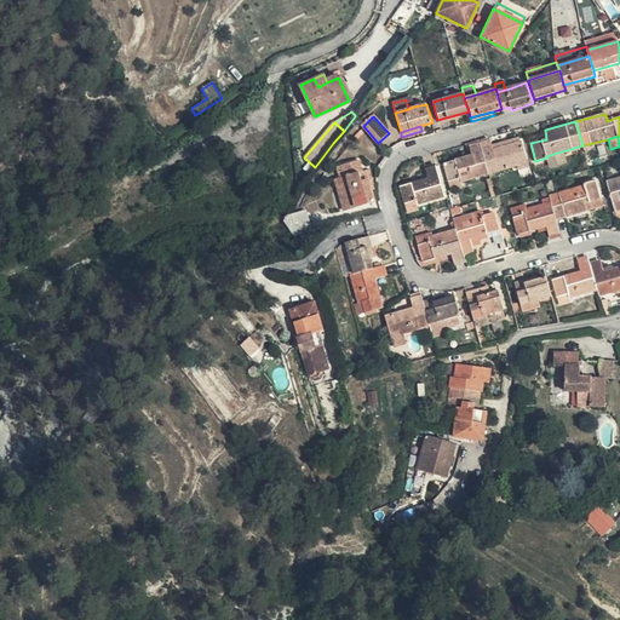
[(494,150),(491,141),(480,144),(488,174),(517,166),(516,162),(526,160),(521,142),(494,150)]
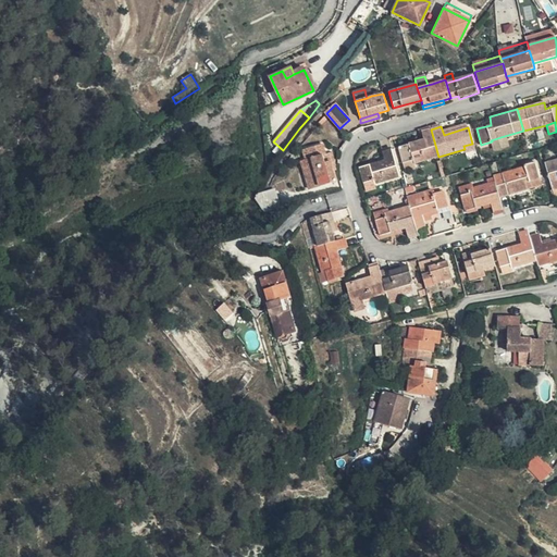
[(438,157),(431,130),(421,133),(423,140),(398,147),(406,172),(416,169),(415,163),(438,157)]
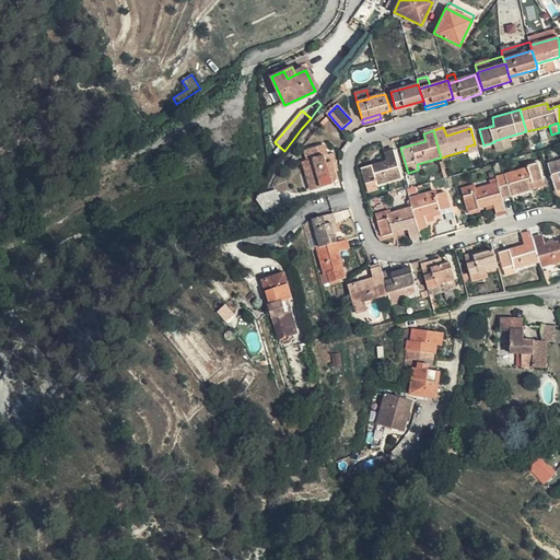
[(493,141),(494,142),(496,150),(505,147),(503,138),(493,141)]
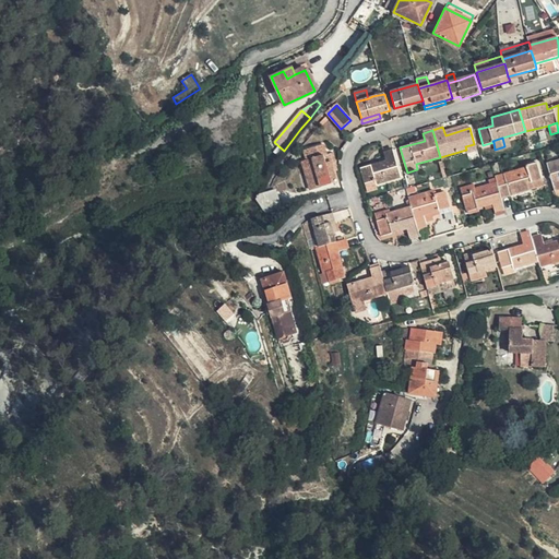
[(322,142),(318,139),(307,142),(309,151),(314,171),(316,174),(305,177),(309,189),(339,181),(331,155),(326,156),(322,142)]
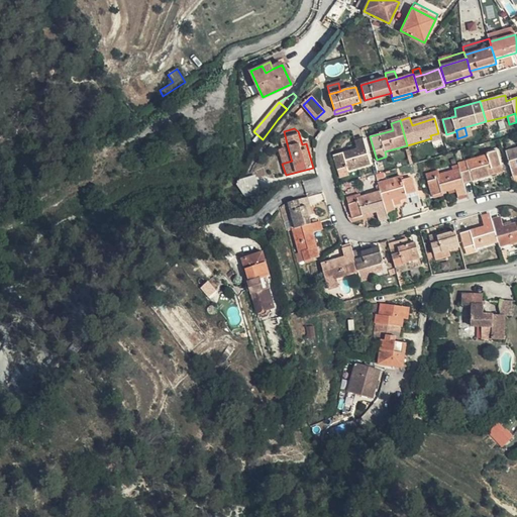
[(441,141),(438,133),(430,135),(431,138),(432,144),(441,141)]
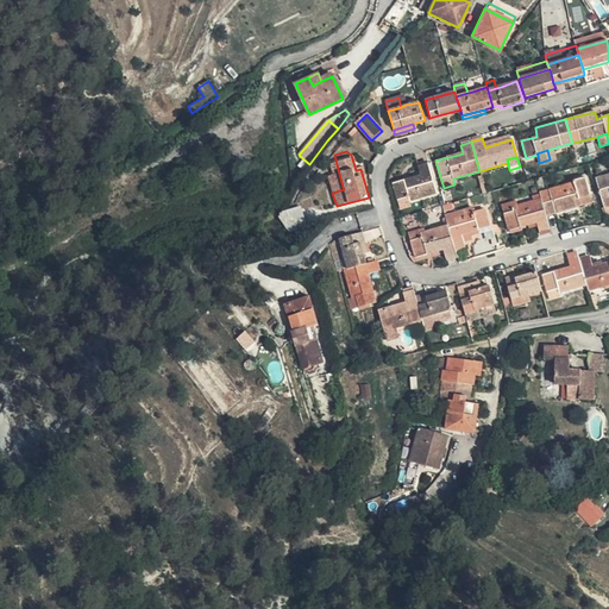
[(337,164),(331,167),(327,168),(333,189),(343,187),(337,164)]
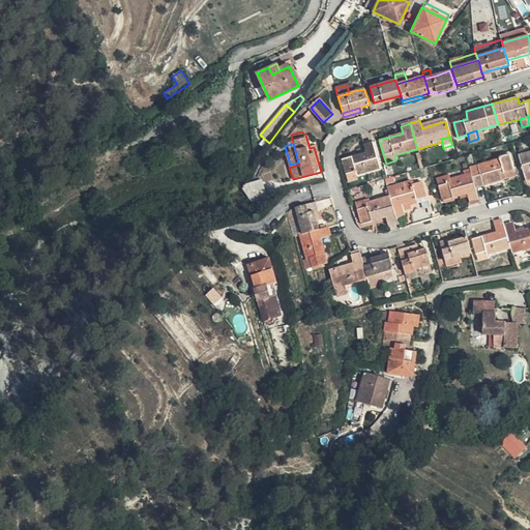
[(373,143),(363,145),(365,153),(342,159),(347,176),(356,173),(356,175),(380,169),(373,143)]
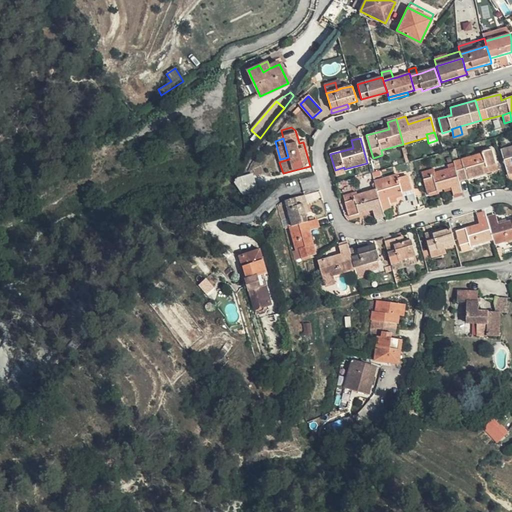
[(511,146),(500,150),(508,177),(511,175),(511,146)]
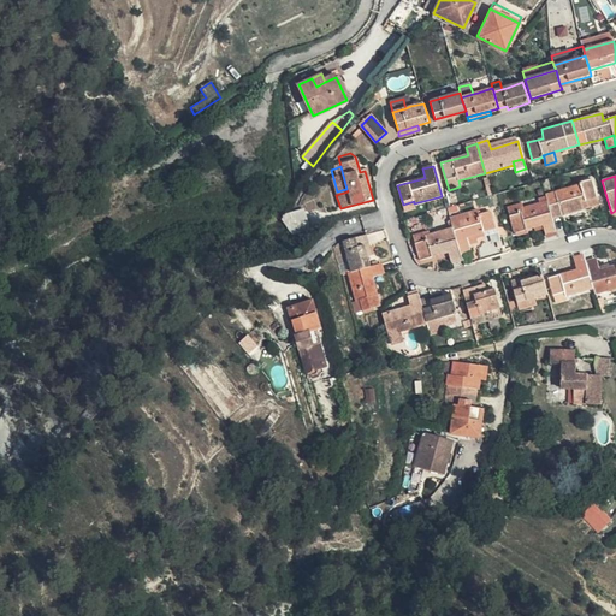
[(592,182),(545,195),(546,196),(546,200),(552,219),(584,209),(581,202),(597,197),(592,182)]
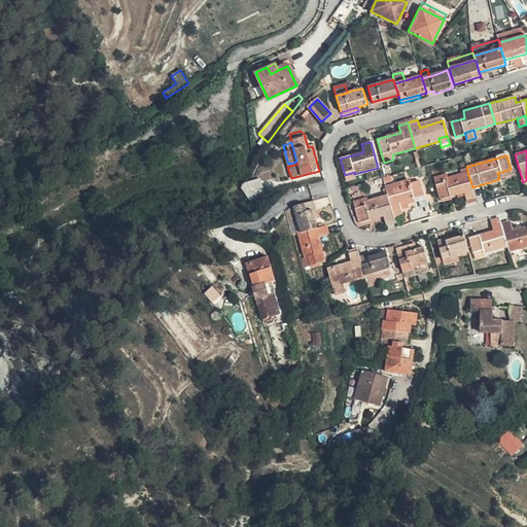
[(382,177),(388,175),(385,165),(379,166),(382,177)]
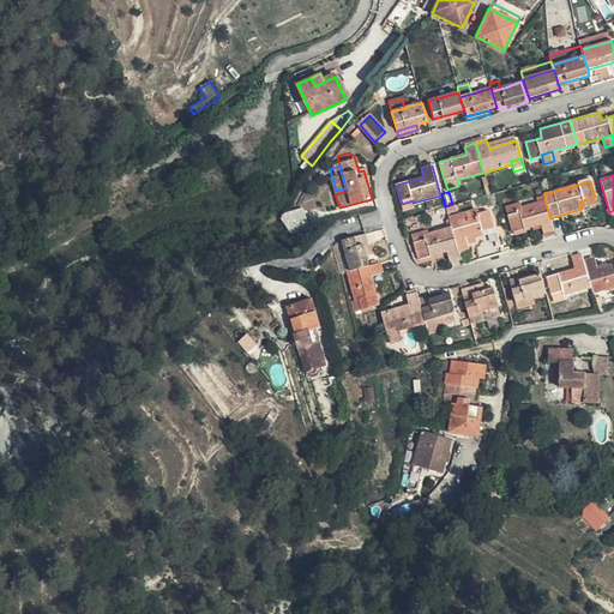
[(597,205),(595,197),(579,202),(582,209),(597,205)]
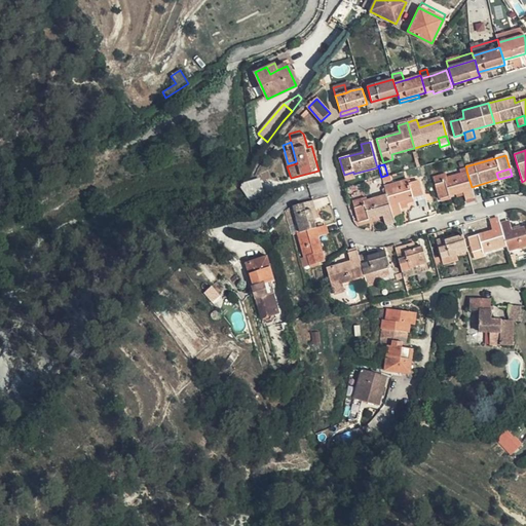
[(463,192),(465,202),(475,200),(472,187),(466,171),(460,173),(446,177),(443,178),(444,183),(436,185),(440,199),(463,192)]
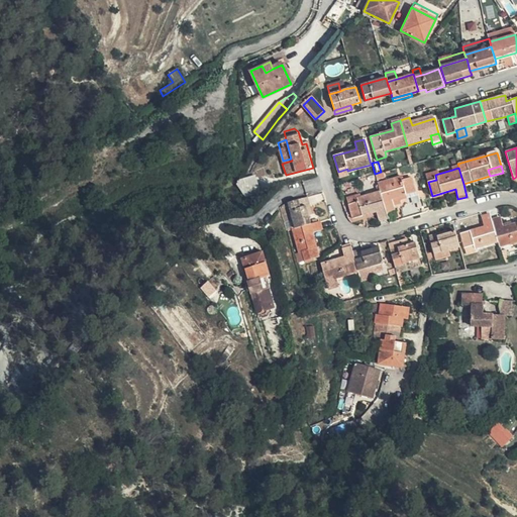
[(347,169),(338,172),(339,179),(348,176),(347,171),(347,169)]
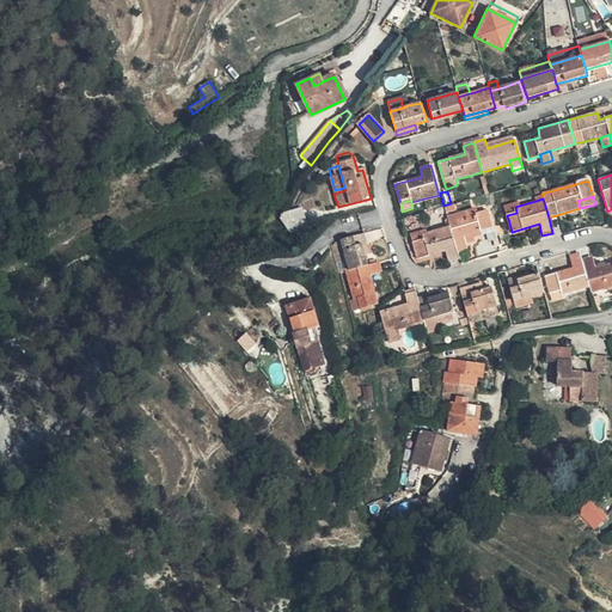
[(505,207),(507,215),(516,213),(515,207),(519,206),(518,203),(505,207)]
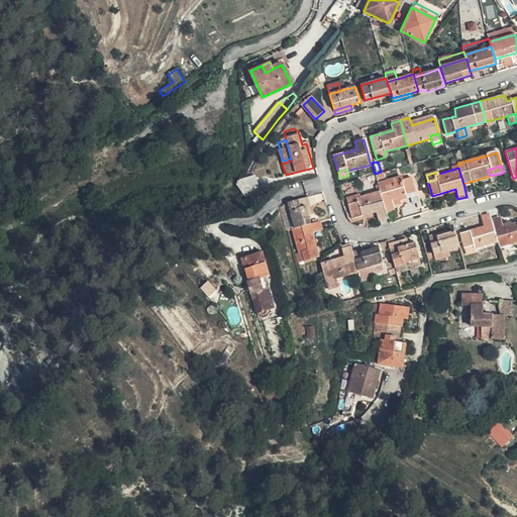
[(402,177),(378,184),(380,191),(385,209),(394,206),(392,199),(399,197),(406,195),(415,192),(412,178),(403,180),(402,177)]
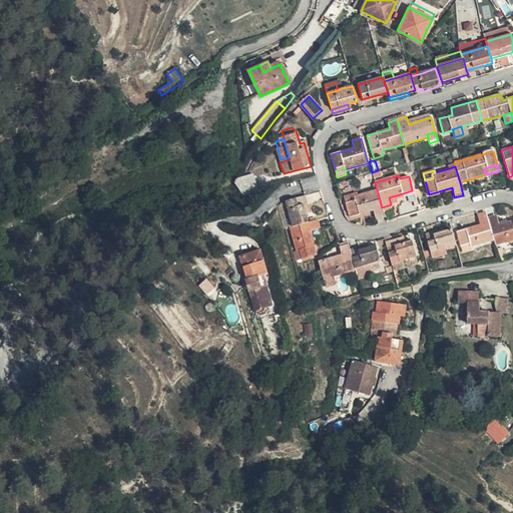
[(248,177),(238,180),(236,185),(237,187),(249,184),(248,177)]
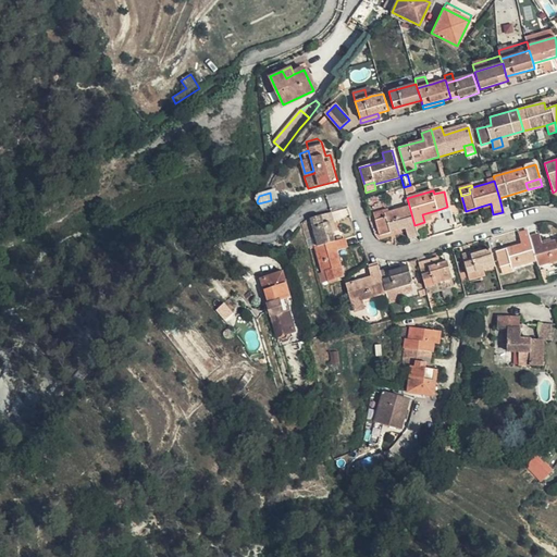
[(277,198),(271,200),(258,203),(263,212),(280,208),(277,198)]
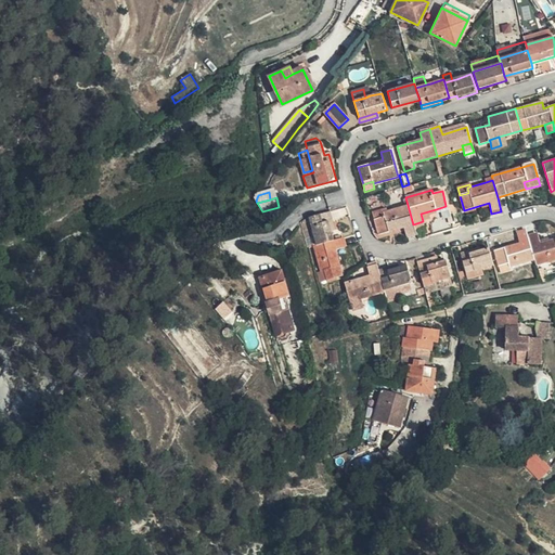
[(403,228),(405,234),(414,232),(413,224),(408,205),(383,211),(384,217),(374,219),(378,235),(389,232),(403,228)]
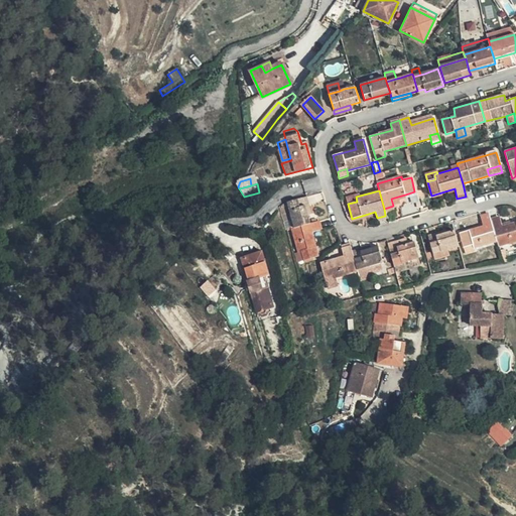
[(357,202),(356,197),(355,196),(346,198),(348,204),(357,202)]
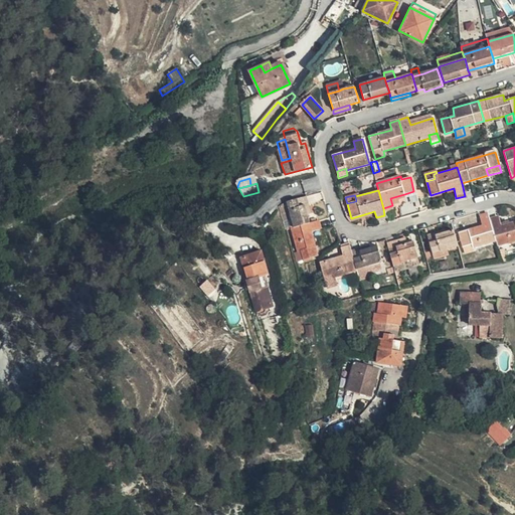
[(307,196),(306,196),(303,197),(307,215),(311,213),(307,196)]
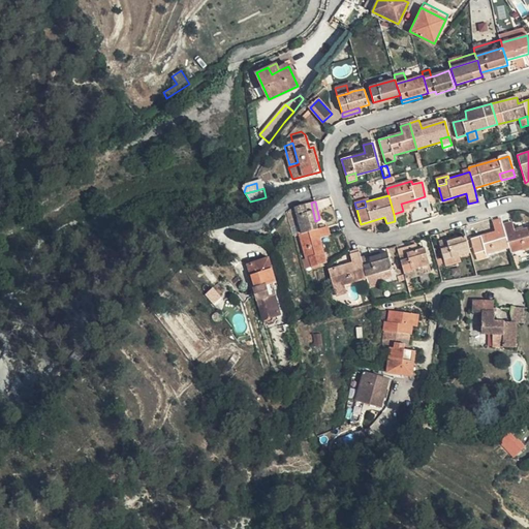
[(409,205),(408,201),(401,204),(403,211),(410,210),(409,205)]
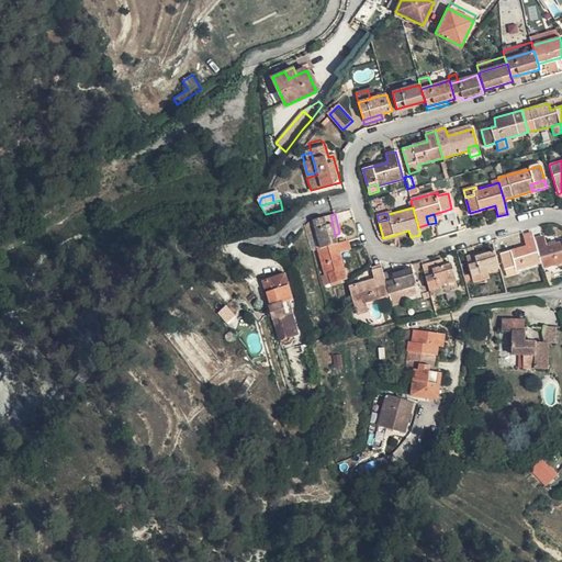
[(335,235),(330,215),(313,221),(321,248),(338,243),(335,235)]
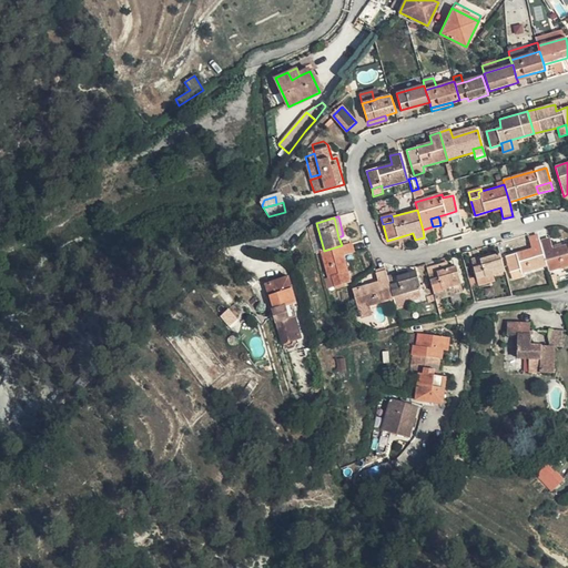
[(539,236),(529,240),(531,249),(506,256),(511,273),(521,271),(521,273),(547,266),(541,243),(540,241),(539,236)]
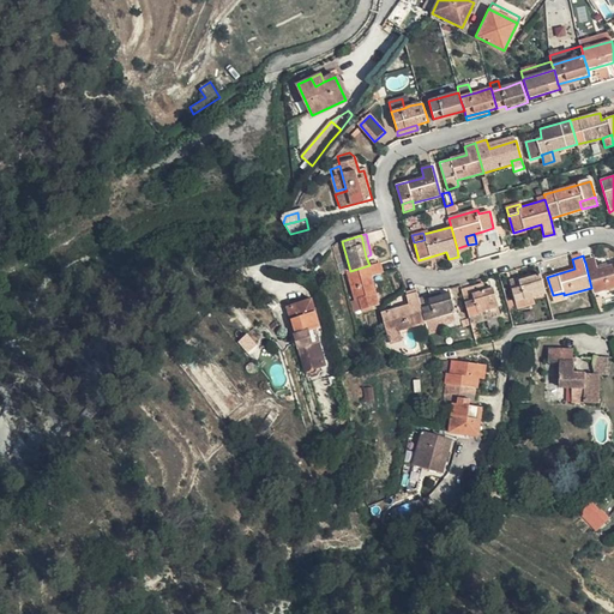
[(591,288),(594,294),(613,288),(613,264),(597,270),(595,260),(585,263),(591,288)]
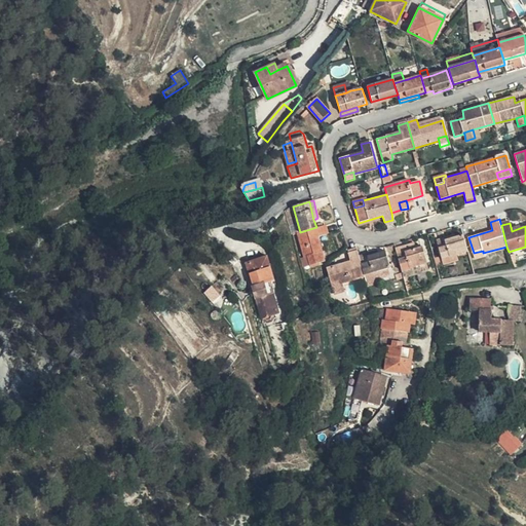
[(316,227),(300,232),(297,233),(303,257),(312,254),(315,265),(324,263),(325,261),(318,237),(326,235),(324,225),(316,227)]
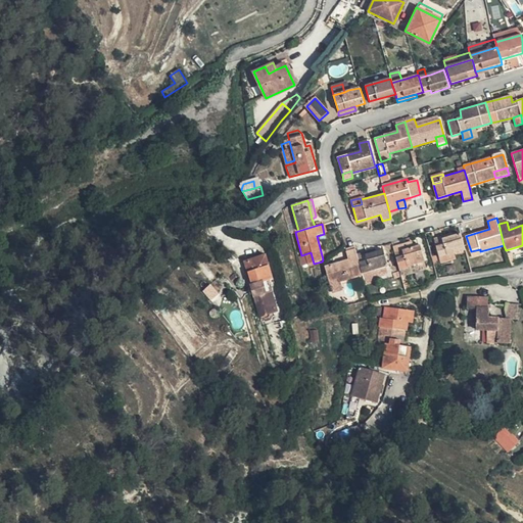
[(454,253),(466,250),(461,235),(450,237),(434,241),(439,257),(454,253)]
